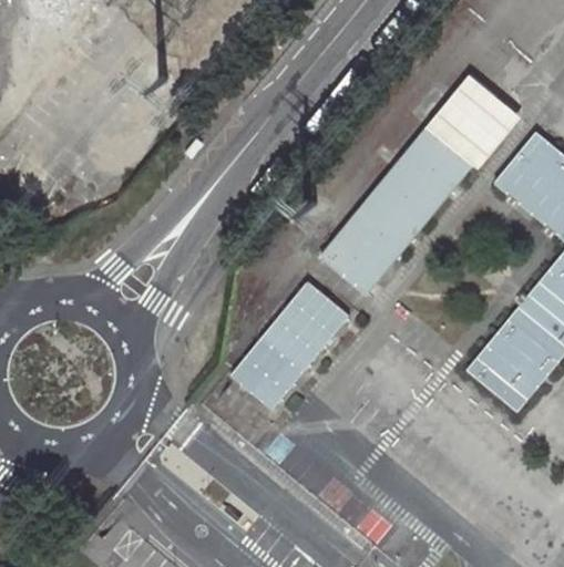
[(0,93),(24,64),(18,58),(65,0),(0,0),(0,93)]
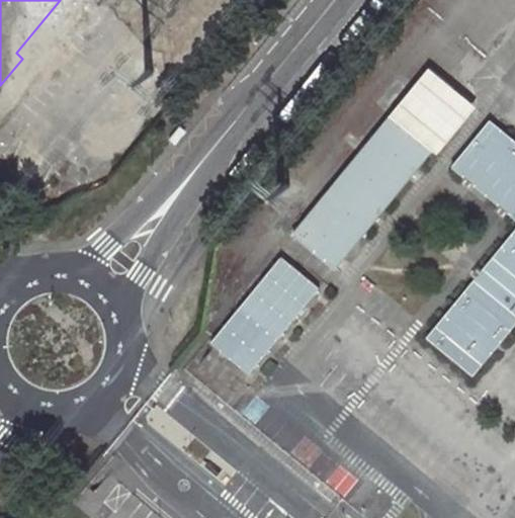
[(436,154),(476,106),(429,68),(292,233),(334,267),(432,150),(436,154)]
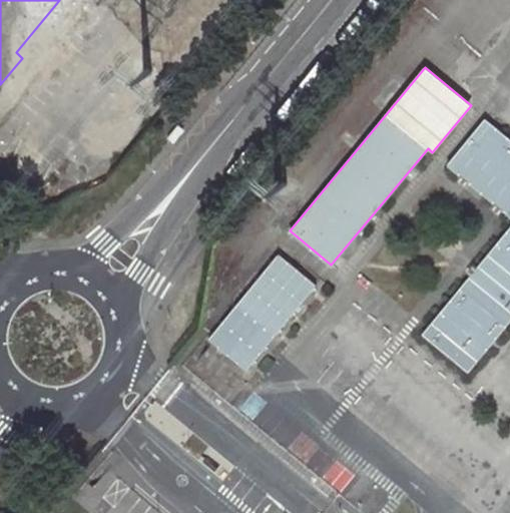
[(509,321),(509,139),(484,118),(446,164),(509,216),(509,225),(431,323),(477,361),(509,321)]
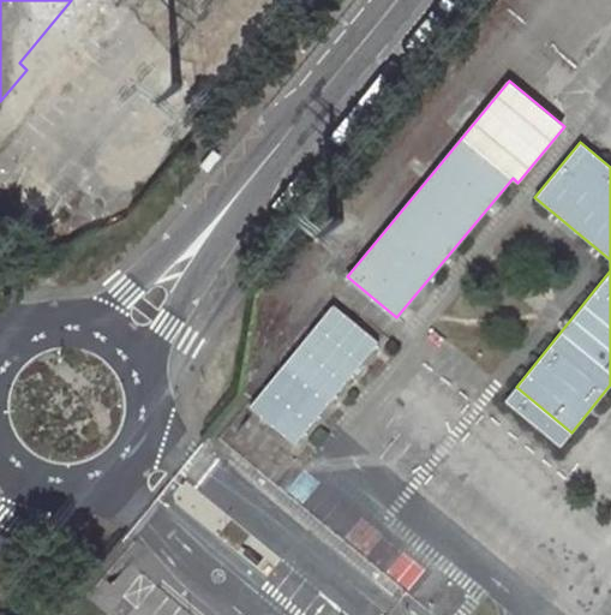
[(294,445),(378,341),(333,304),(249,407),(294,445)]
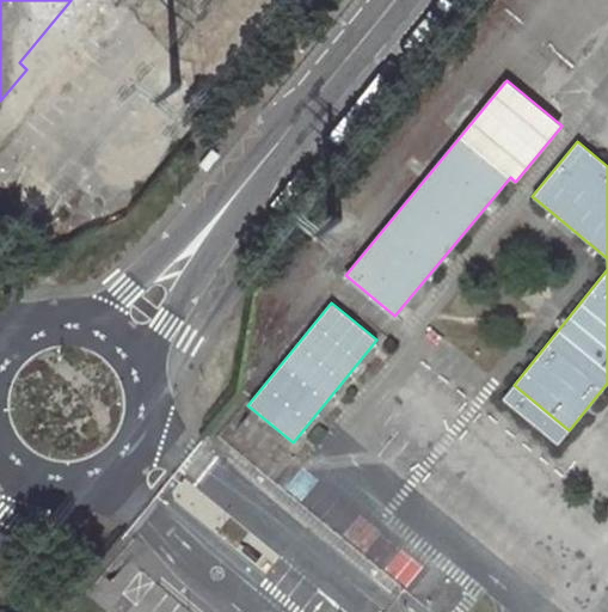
[(406,542),(382,570),(410,592),(433,564),(406,542)]
